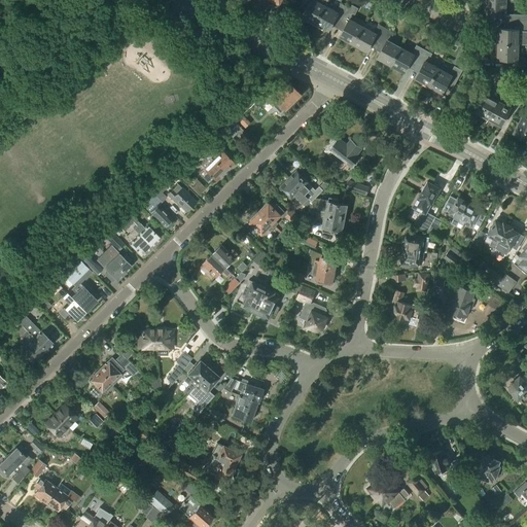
[(316,25),(326,6),(314,0),(303,0),(309,4),(302,16),(316,25)]
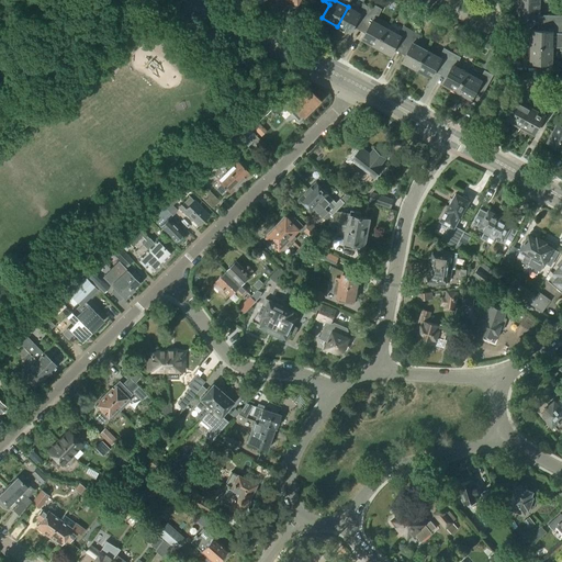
[(543,18),(543,15),(540,14),(540,1),(518,0),(517,18),(543,18)]
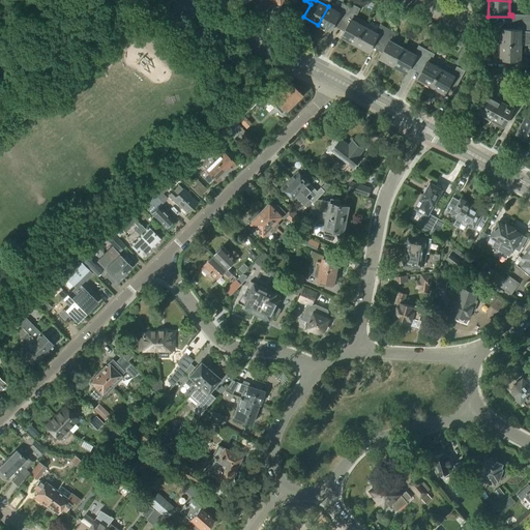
[(343,22),(351,8),(343,3),(339,11),(328,6),(318,25),(330,31),(337,19),(343,22)]
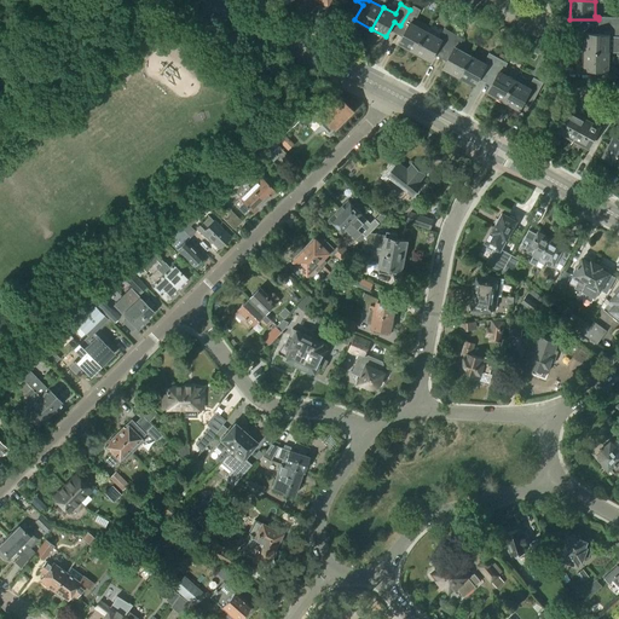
[(421,11),(412,6),(410,10),(400,25),(408,29),(399,44),(415,52),(427,32),(414,24),(421,11)]
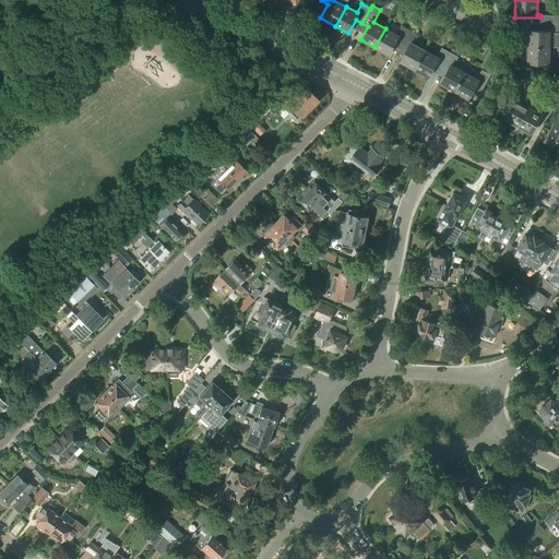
[(558,15),(545,15),(545,24),(558,24),(558,15)]
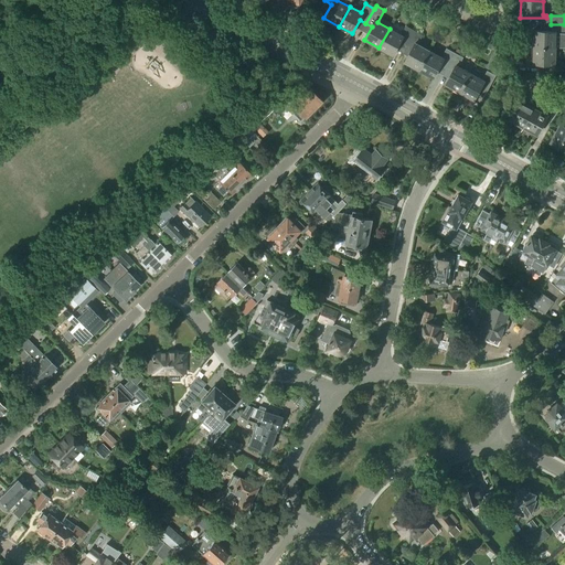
[(564,24),(551,24),(551,31),(534,31),(534,48),(556,49),(564,48),(564,24)]
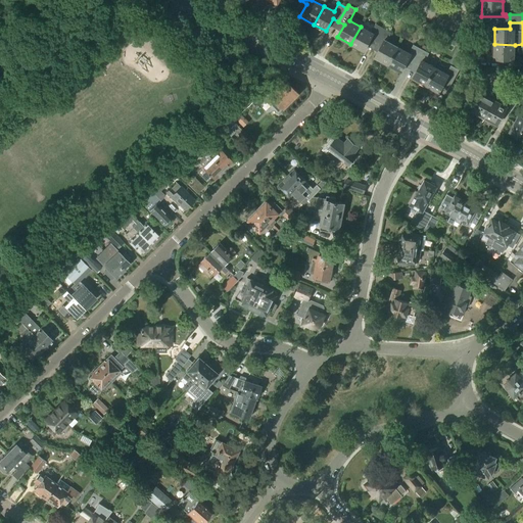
[(376,42),(383,29),(376,25),(371,33),(361,27),(350,44),(364,52),(371,39),(376,42)]
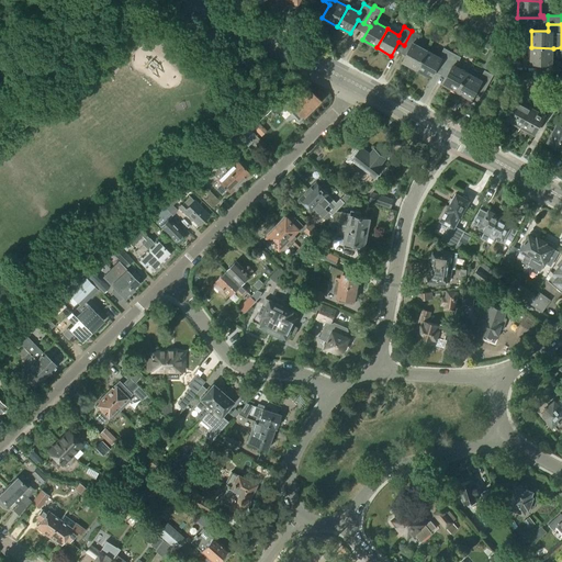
[(417,70),(428,51),(416,44),(420,35),(412,31),(404,45),(409,48),(403,62),(417,70)]
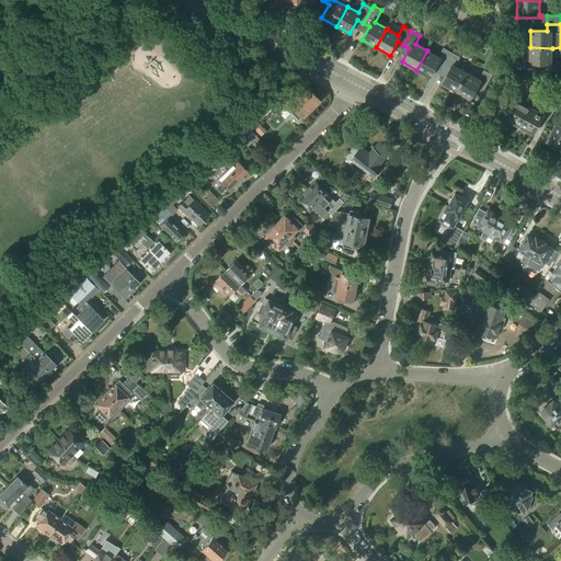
[(560,61),(552,61),(552,48),(530,47),(529,64),(545,64),(545,71),(560,71),(560,61)]
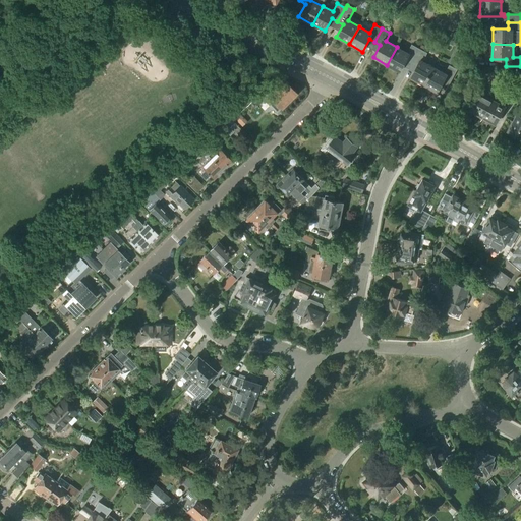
[(411,62),(419,49),(412,45),(407,53),(397,47),(387,65),(400,72),(407,59),(411,62)]
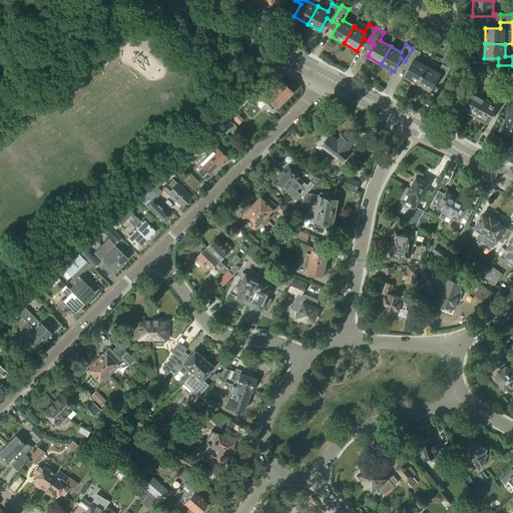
[(418,84),(427,66),(417,60),(421,52),(416,50),(413,48),(405,61),(411,64),(404,77),(418,84)]
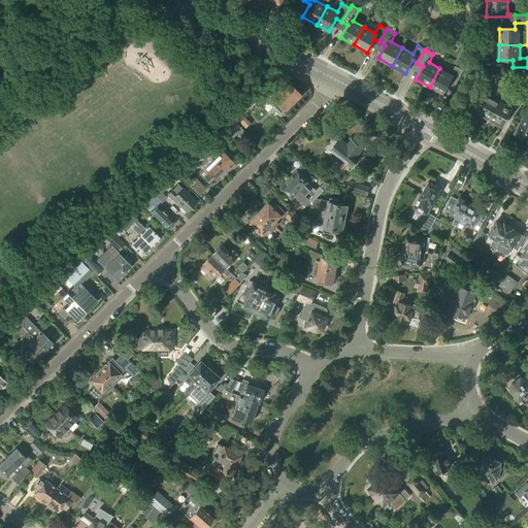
[(456,85),(463,70),(455,66),(451,74),(439,68),(430,87),(443,94),(451,81),(456,85)]
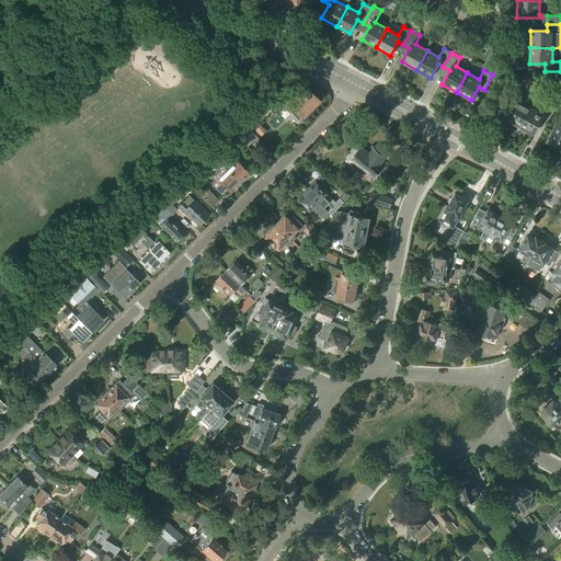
[(534,80),(528,76),(526,78),(525,78),(514,90),(521,95),(534,80)]
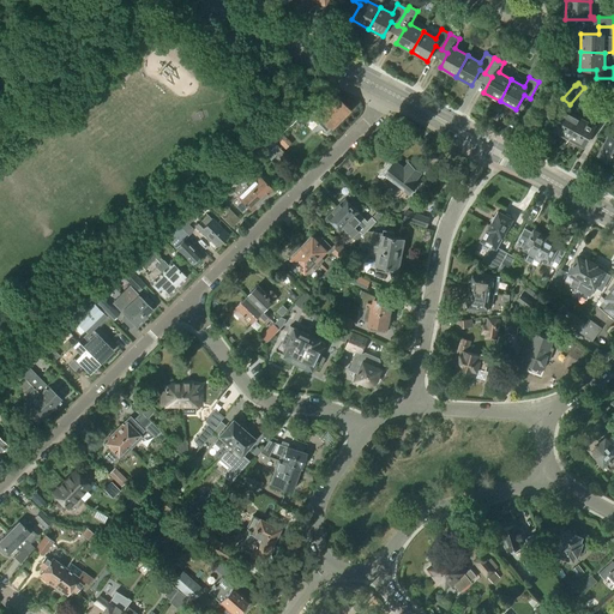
[(338,101),(335,96),(314,116),(327,130),(331,126),(332,126),(348,109),(338,100),(338,101)]
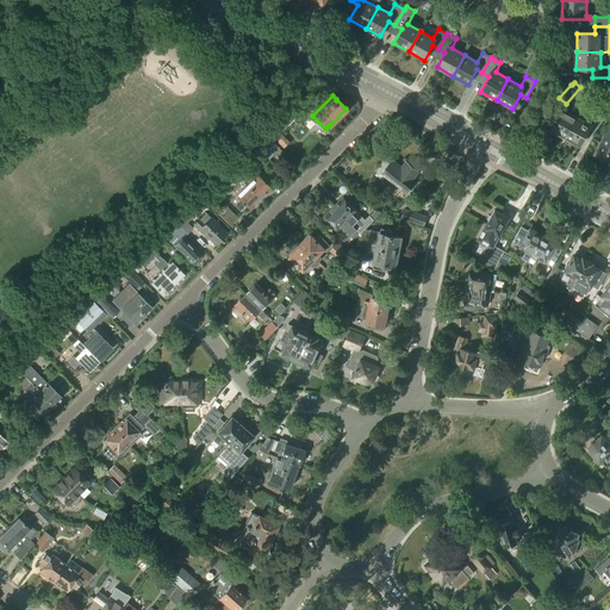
[(299,114),(306,107),(299,99),(291,106),(299,114)]
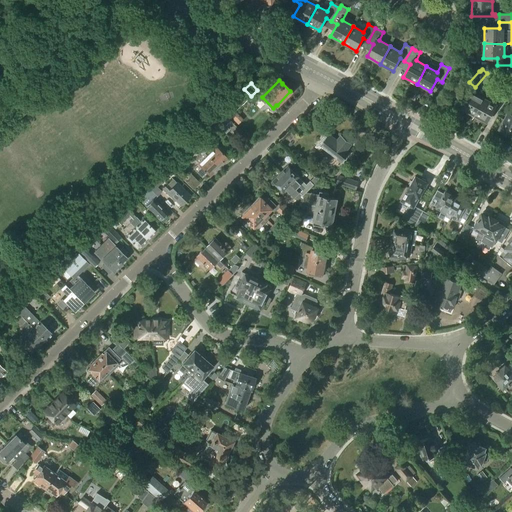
[(505,103),(511,90),(511,89),(506,86),(499,100),(505,103)]
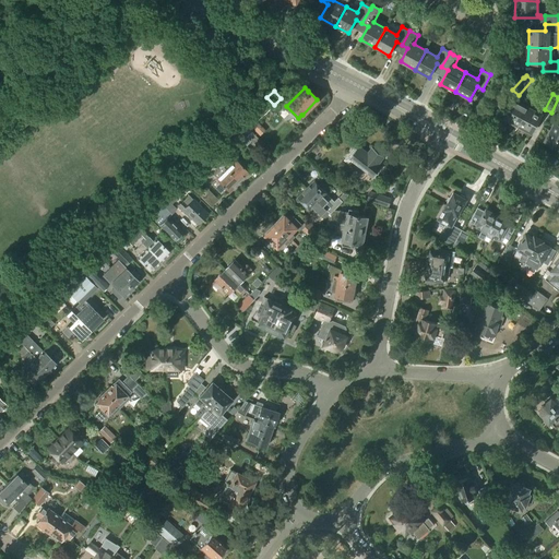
[(523,100),(518,97),(515,100),(515,99),(504,119),(519,127),(528,107),(521,104),(523,100)]
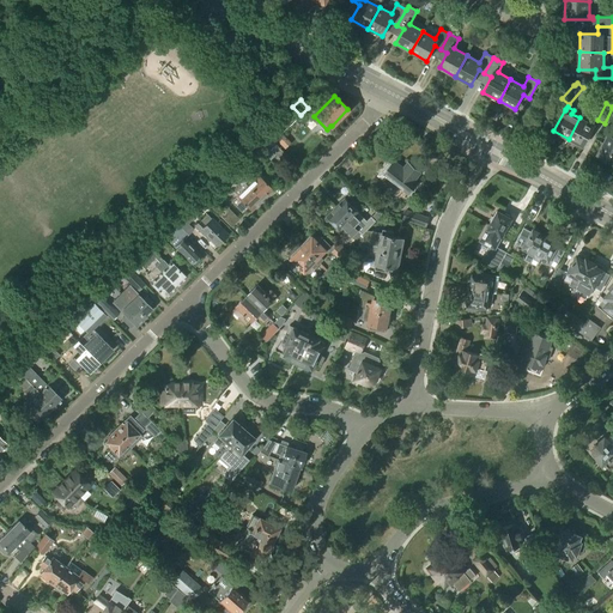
[(583,146),(594,126),(580,117),(569,139),(583,146)]
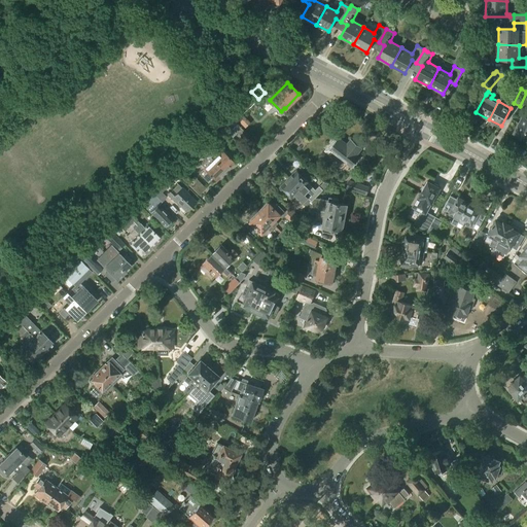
[(526,117),(523,115),(514,133),(526,140),(526,117)]
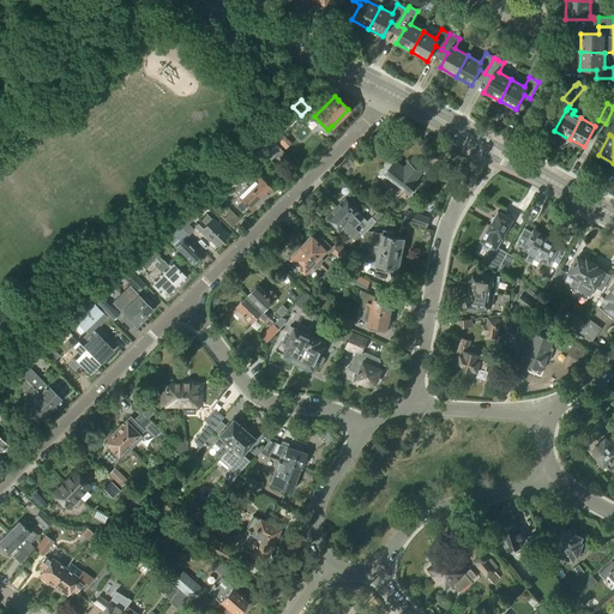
[(284,136),(278,142),(286,149),(292,143),(284,136)]
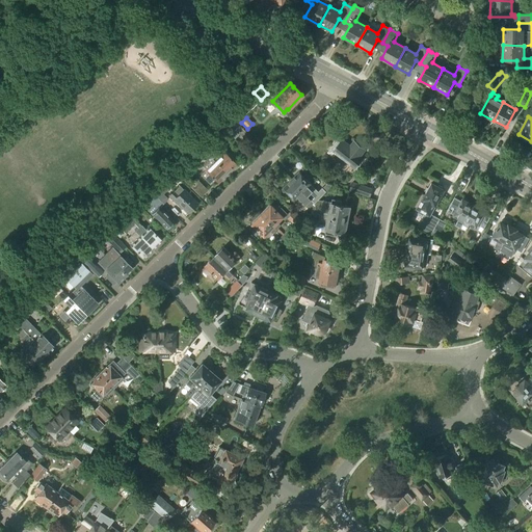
[(247,142),(251,137),(241,128),(242,127),(238,123),(233,128),(237,131),(237,132),(247,142)]
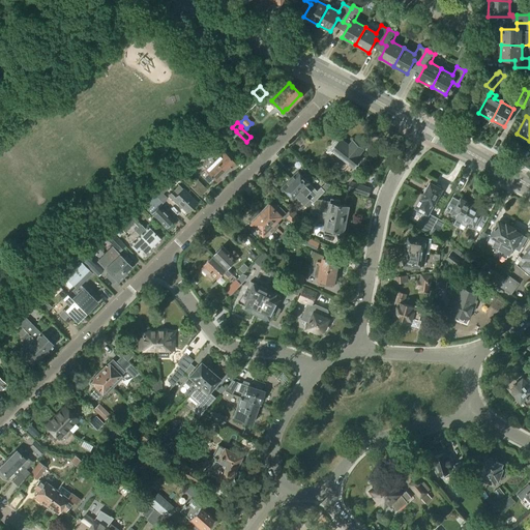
[(349,146),(342,140),(332,150),(340,156),(341,158),(344,160),(345,160),(353,168),(355,165),(358,162),(358,160),(360,158),(358,156),(363,150),(353,141),(349,146)]
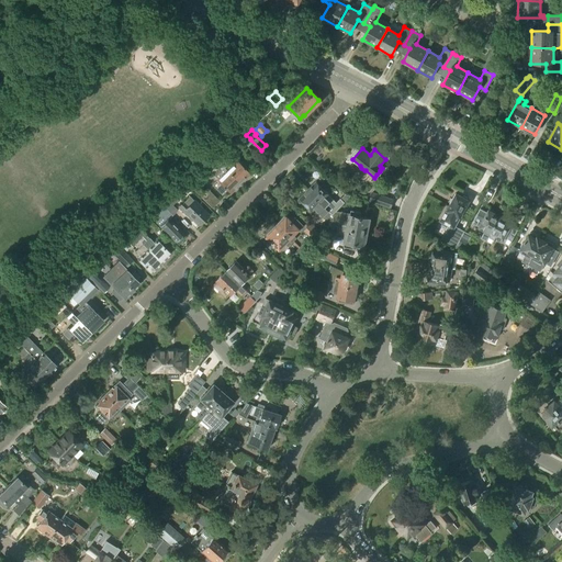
[(224,167),(239,183),(244,179),(245,179),(248,177),(248,175),(249,173),(242,166),(242,164),(239,161),(237,161),(233,165),(223,155),(217,161),(224,167)]
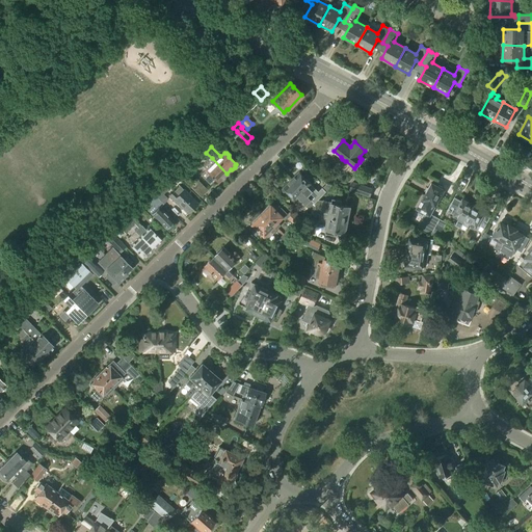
[(222,179),(222,178),(227,174),(212,158),(206,153),(206,152),(201,157),(207,162),(203,166),(206,170),(201,176),(210,185),(214,180),(217,183),(218,182),(220,182),(222,179)]
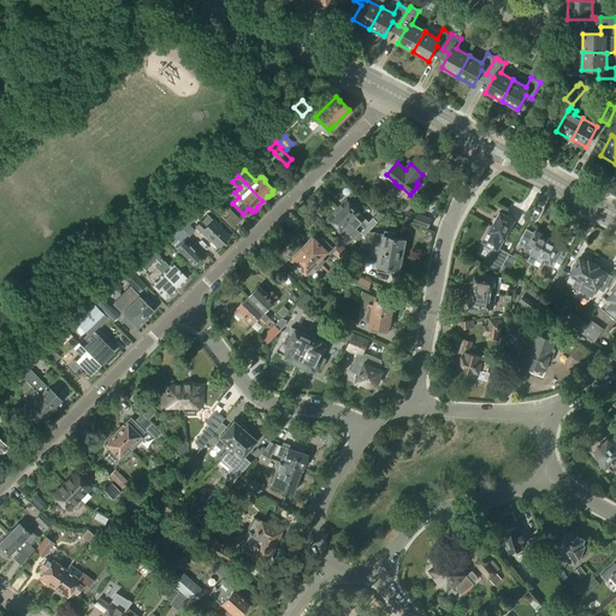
[(348,201),(338,211),(365,236),(368,232),(378,223),(384,215),(378,213),(369,223),(361,214),(360,213),(360,211),(357,207),(355,208),(348,201)]
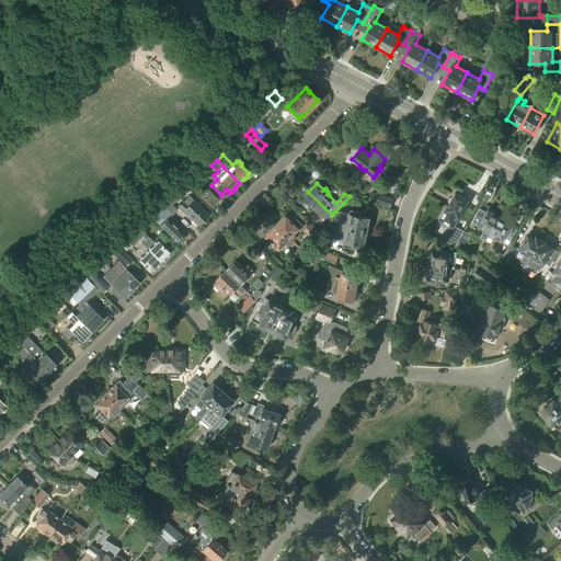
[(332,215),(308,192),(300,199),(306,206),(306,208),(309,210),(310,210),(312,212),(313,213),(312,214),(319,220),(323,216),(329,220),(331,222),(334,217),(333,216),(332,215)]
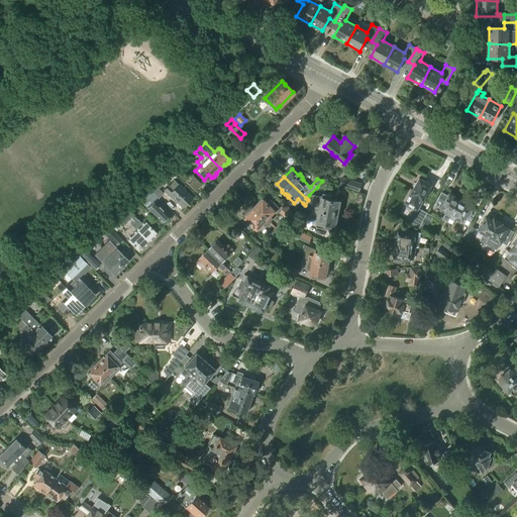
[(195,191),(201,185),(194,178),(188,184),(195,191)]
